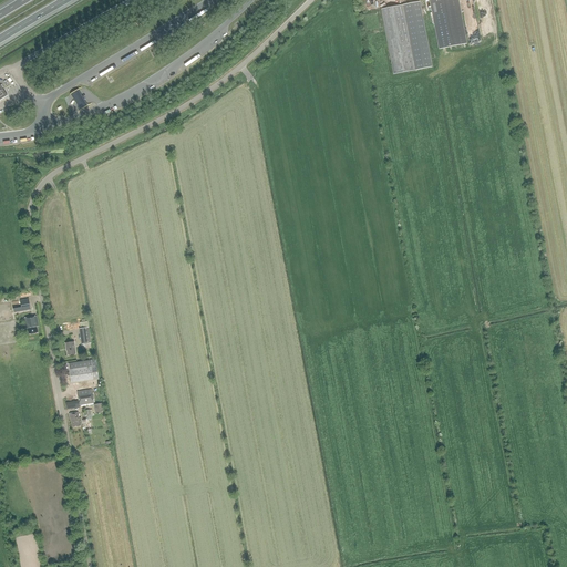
[(459,0),(430,0),(439,49),(467,44),(459,0)]
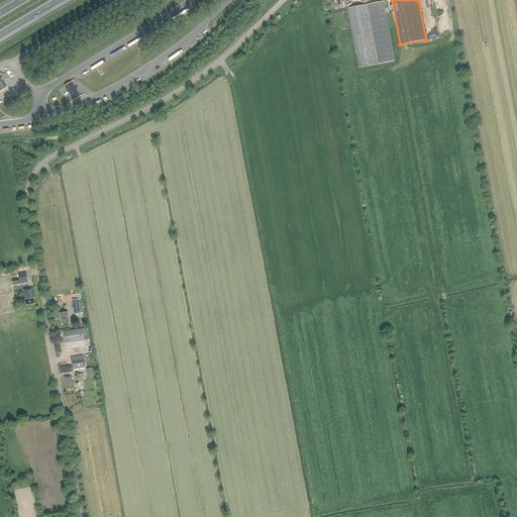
[(394,62),(383,2),(347,8),(358,68),(394,62)]
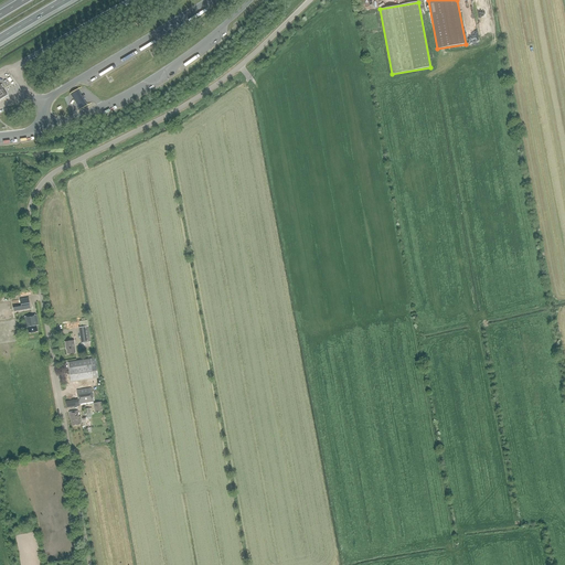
[(181,24),(178,25),(176,23),(164,31),(168,36),(182,27),(181,24)]
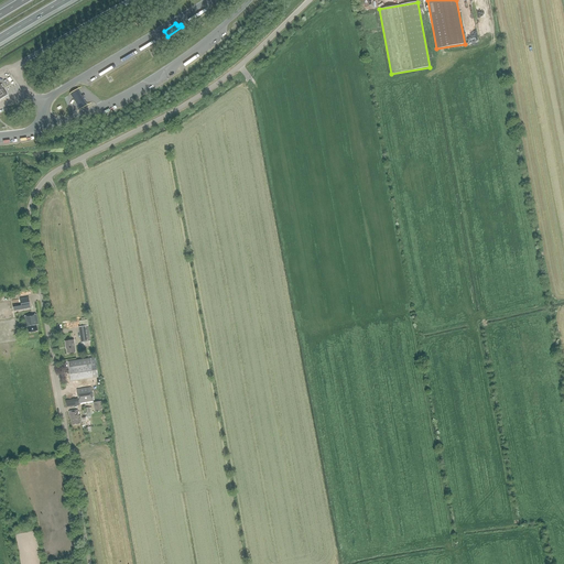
[(153,40),(152,38),(144,41),(147,46),(163,40),(161,36),(153,40)]
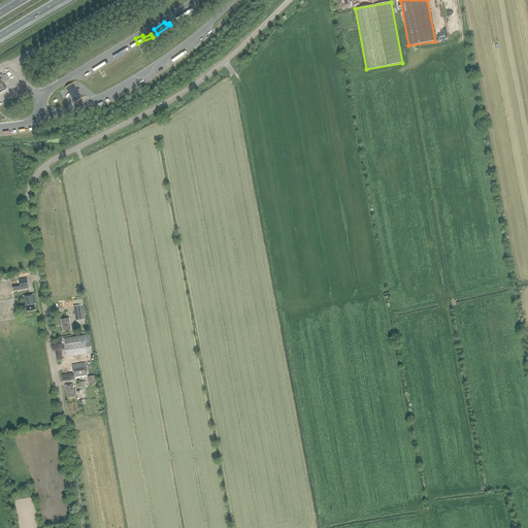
[(97,66),(85,73),(86,76),(98,69),(97,66)]
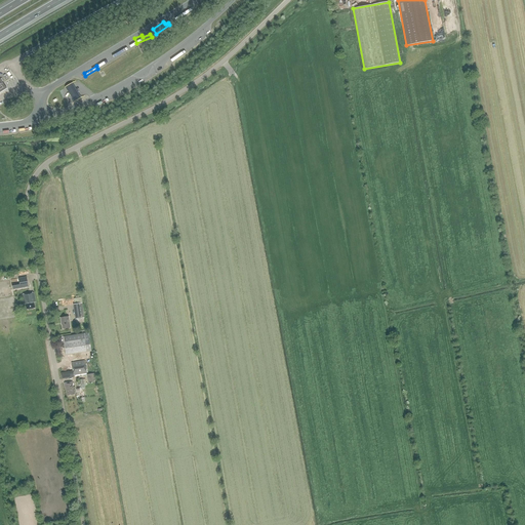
[(72,83),(65,87),(69,95),(73,103),(81,98),(76,90),(72,83)]
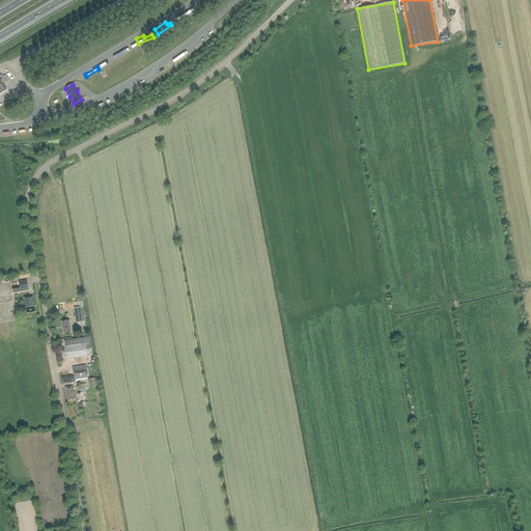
[(131,87),(118,93),(120,96),(133,89),(131,87)]
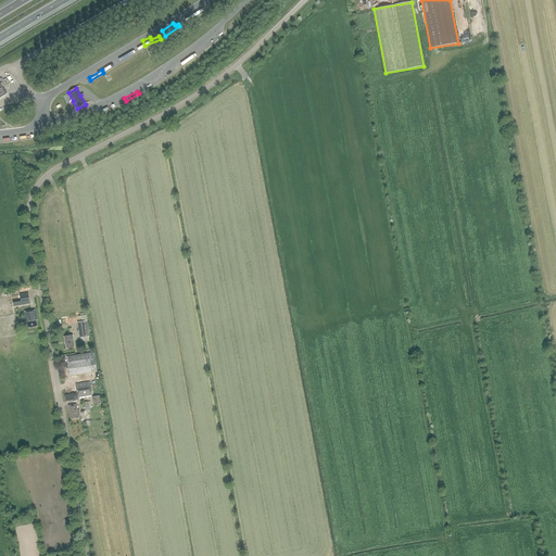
[(112,105),(105,108),(103,105),(97,109),(99,114),(113,108),(112,105)]
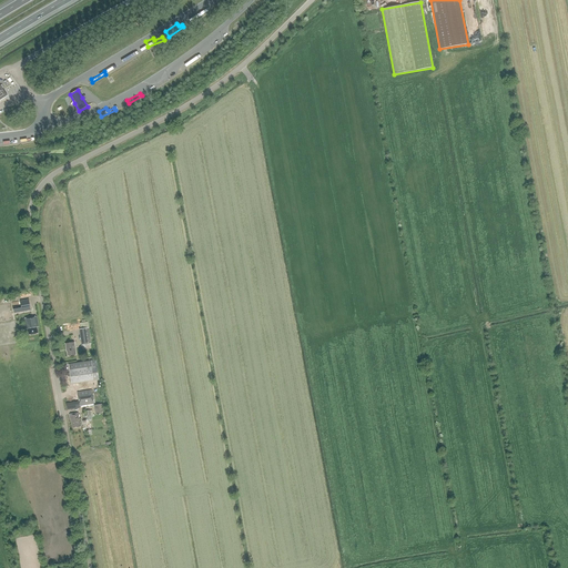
[(13,310),(14,313),(31,311),(29,300),(20,301),(21,308),(13,310)]
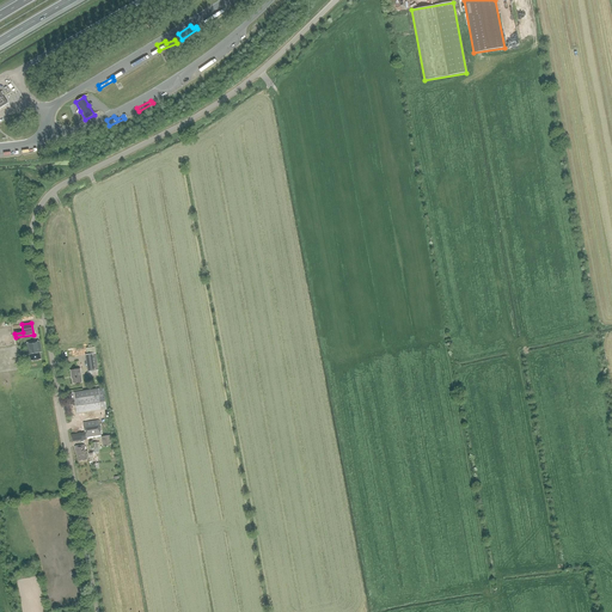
[(25,343),(28,354),(28,355),(29,355),(30,361),(41,359),(40,353),(41,352),(40,341),(25,343)]
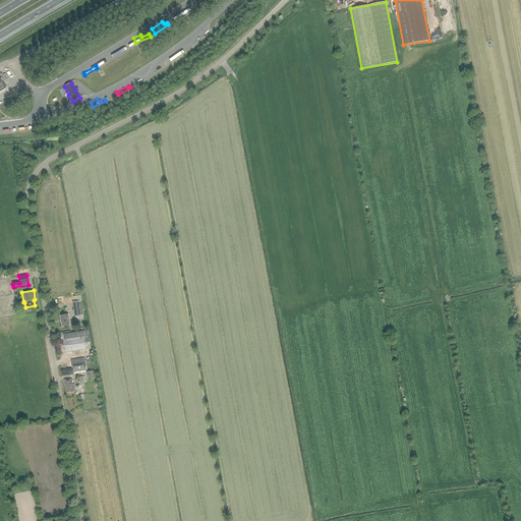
[(81,301),(72,302),(75,316),(83,315),(81,301)]
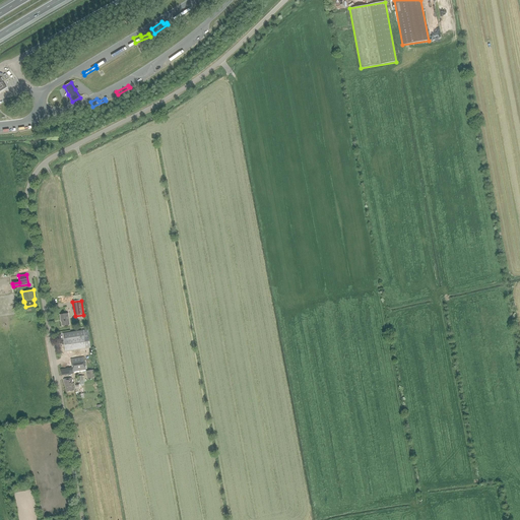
[(62,325),(69,324),(68,314),(60,315),(61,322),(62,325)]
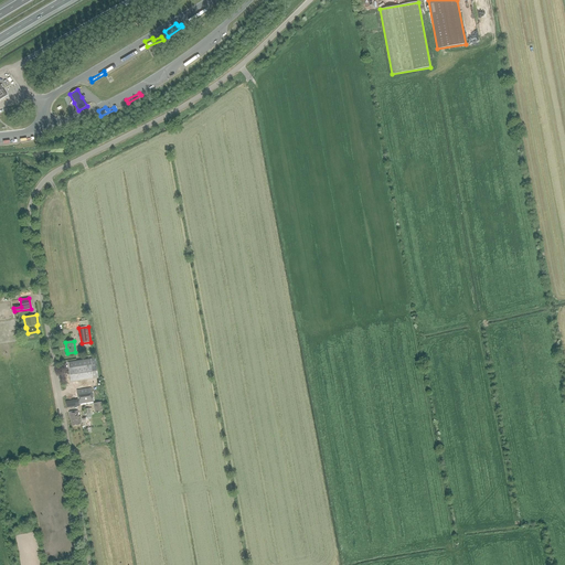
[(68,362),(71,382),(98,377),(96,359),(68,362)]
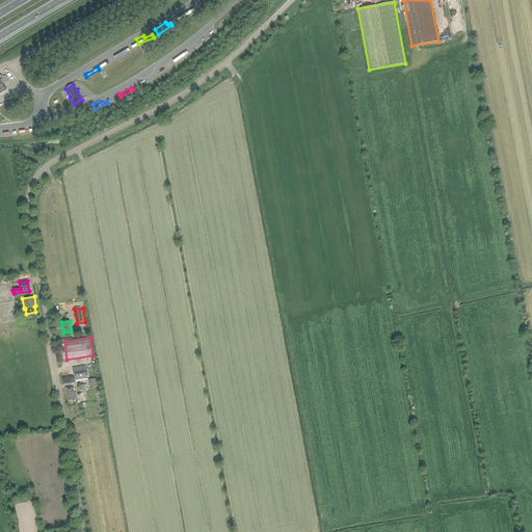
[(91,368),(86,369),(86,368),(85,368),(85,366),(72,368),(74,376),(61,378),(62,383),(75,382),(75,381),(88,379),(87,377),(88,376),(88,377),(94,376),(91,368)]
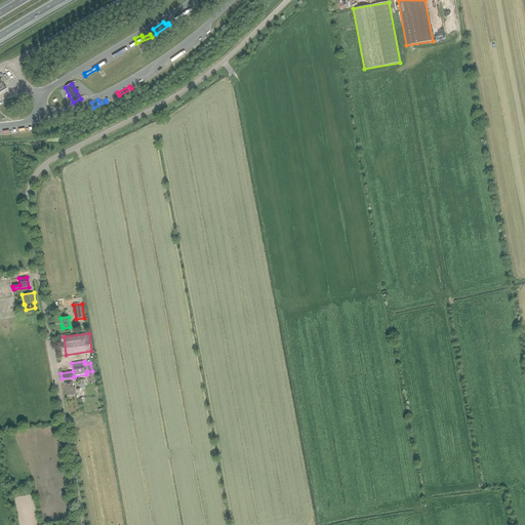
[(67,396),(76,395),(75,387),(73,387),(72,381),(64,382),(65,390),(66,389),(67,396)]
